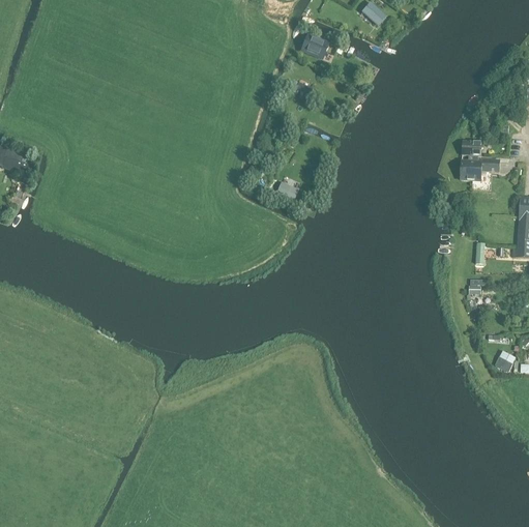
[(363,6),(371,12),(369,16),(377,23),(384,15),(369,0),(363,6)]
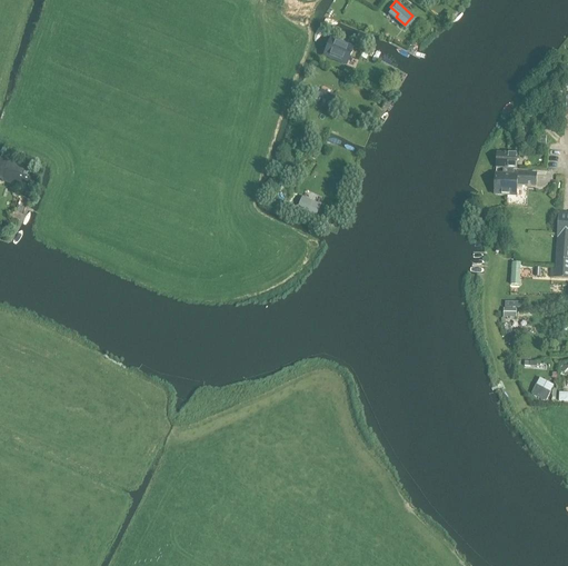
[(329,36),(322,52),(346,62),(352,46),(329,36)]
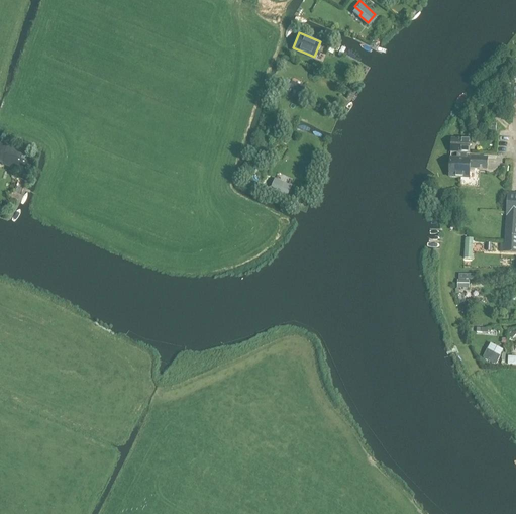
[(283,76),(280,85),(290,90),(294,92),(295,89),(301,91),(303,85),(283,76)]
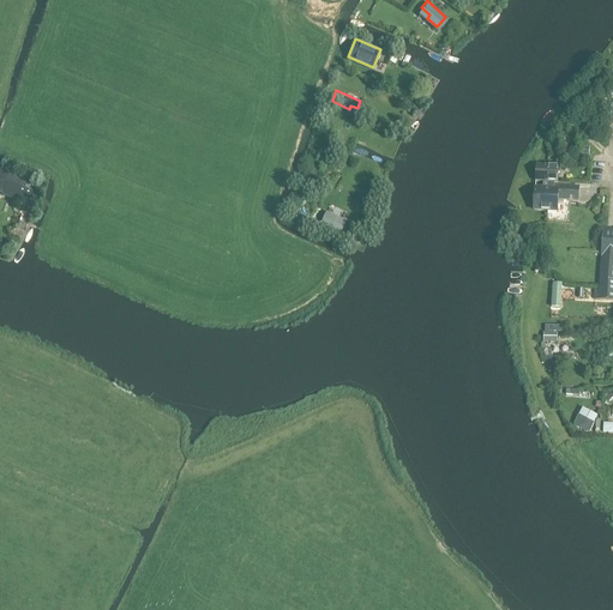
[(534,183),(533,207),(557,209),(557,200),(563,200),(563,197),(574,198),(577,198),(578,198),(578,185),(570,183),(557,183),(557,185),(552,185),(552,177),(558,177),(558,163),(535,162),(535,176),(534,179),(542,179),(541,185),(534,183)]
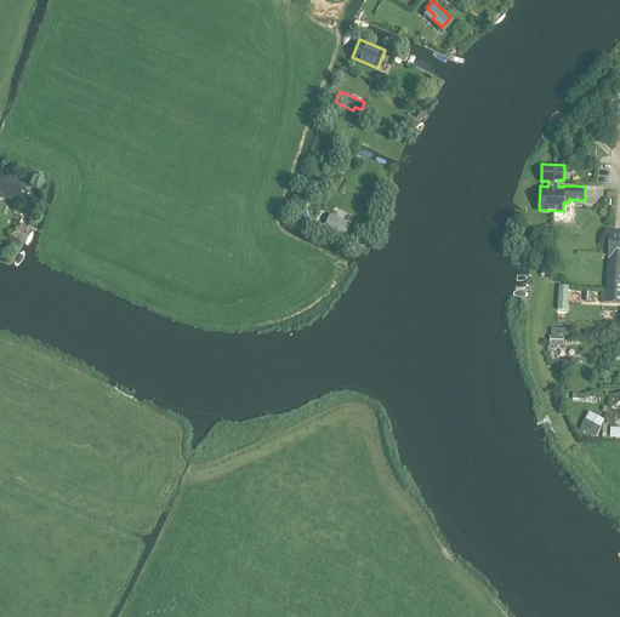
[(0,192),(1,193),(0,195),(15,199),(16,198),(23,200),(20,211),(29,215),(32,205),(38,188),(21,183),(22,178),(9,173),(9,172),(0,169),(0,192)]
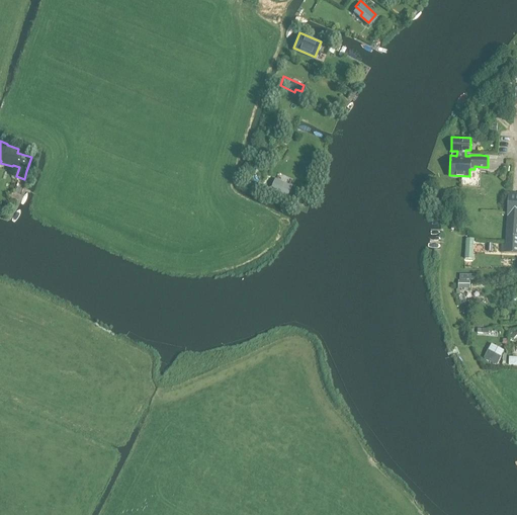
[(271,181),(269,187),(285,195),(290,183),(274,176),(271,181)]
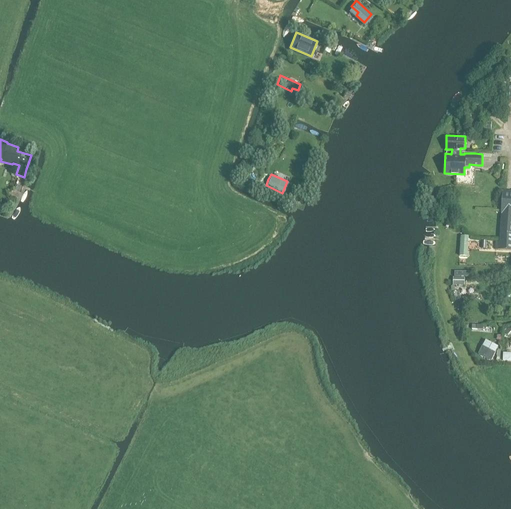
[(510,190),(502,190),(499,227),(498,247),(510,247),(510,190)]
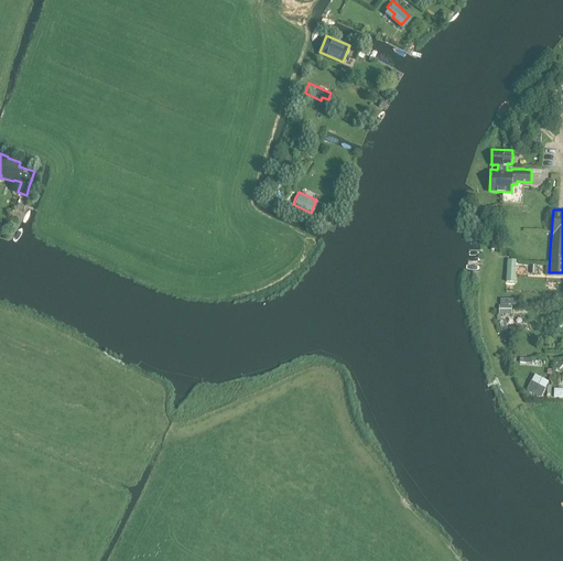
[(507,257),(506,280),(515,280),(516,258),(507,257)]
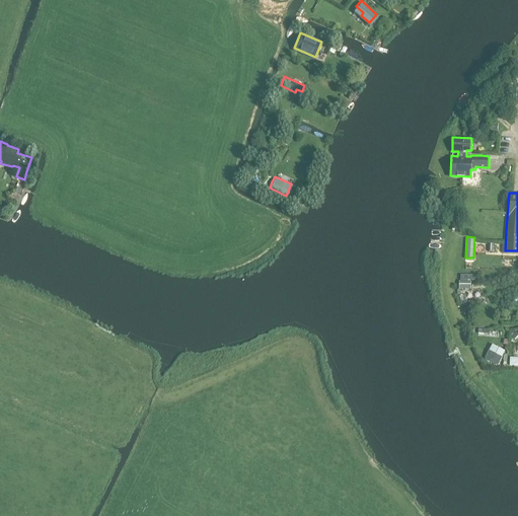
[(474,278),(474,274),(460,273),(460,279),(458,279),(458,286),(469,287),(469,278),(474,278)]
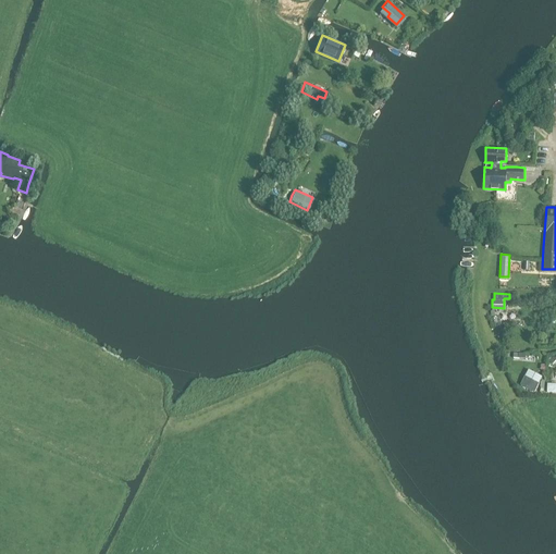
[(534,390),(539,381),(523,373),(519,382),(534,390)]
